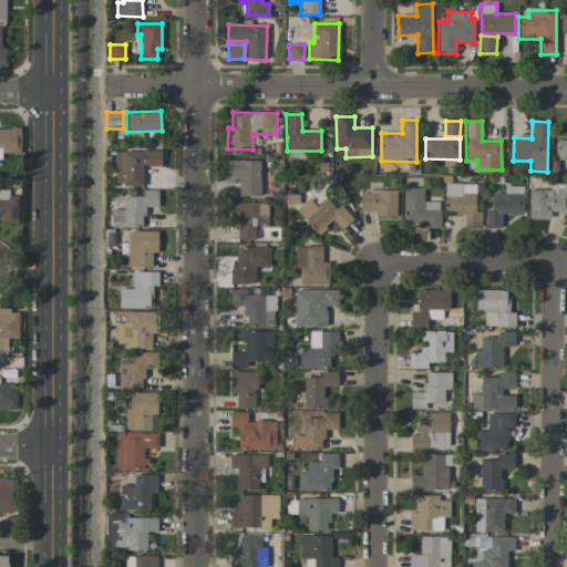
[(566,140),(557,140),(557,163),(566,163),(566,140)]
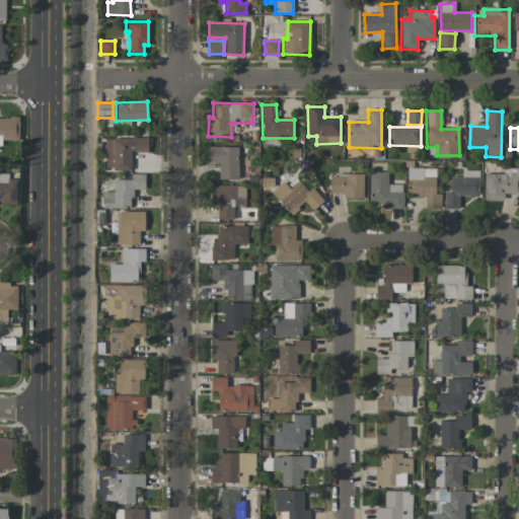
[(147,152),(148,139),(105,138),(104,169),(131,170),(131,152),(147,152)]
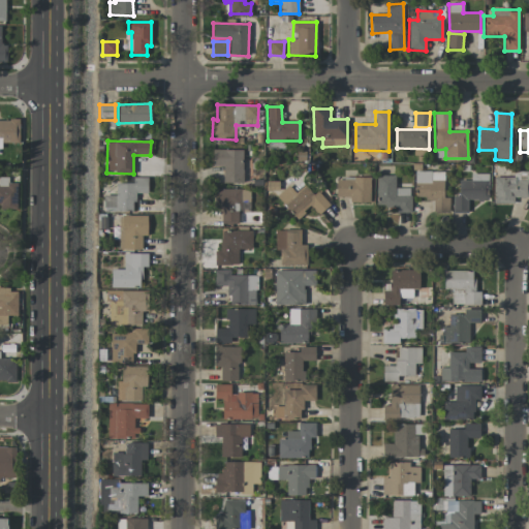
[(243,149),(212,150),(213,166),(222,166),(223,183),(243,183),(243,149)]
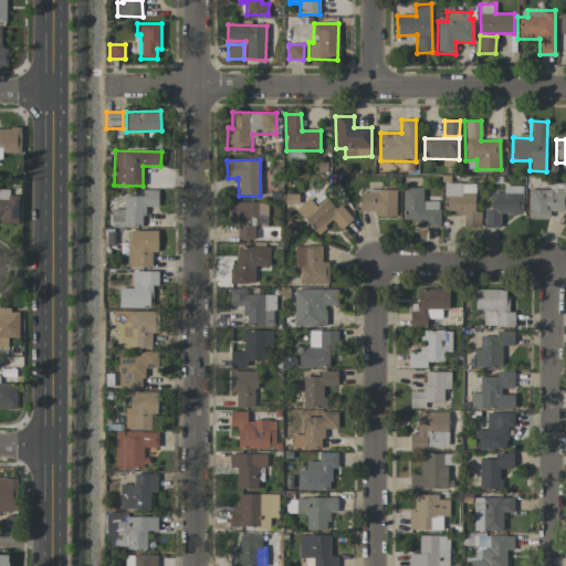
[(480,228),(481,211),(474,211),(475,184),(444,184),(443,212),(464,213),(463,227),(480,228)]
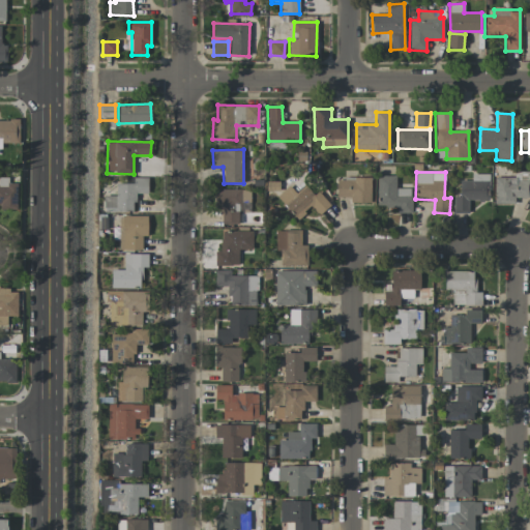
[(529,198),(529,172),(517,172),(517,178),(495,177),(495,204),(514,205),(514,198),(529,198)]
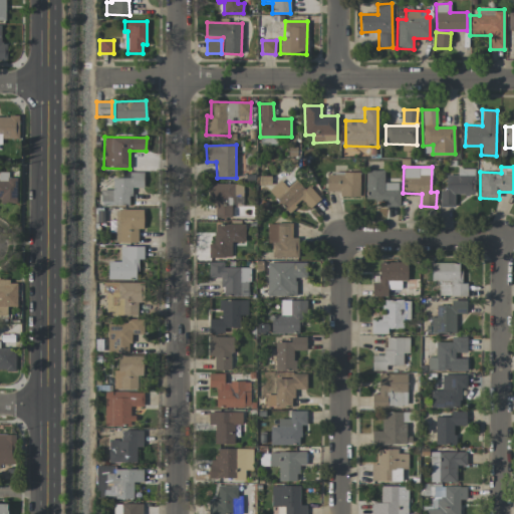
[(440,207),(454,207),(454,195),(474,195),(475,169),(457,169),(457,176),(446,175),(446,191),(440,191),(440,207)]
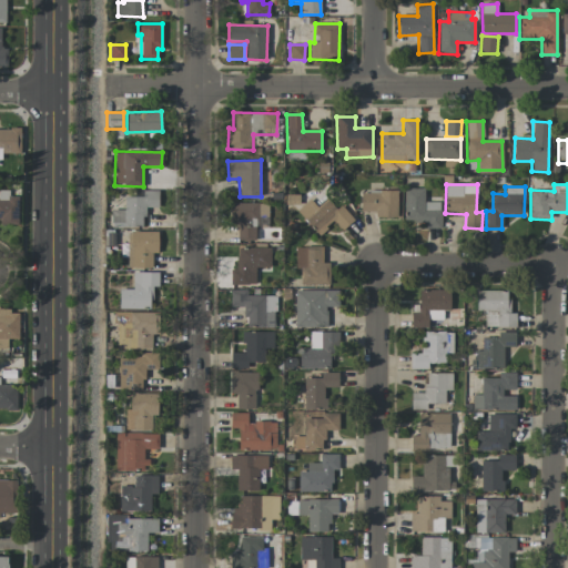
[(425,189),(405,188),(404,226),(440,226),(440,202),(425,202),(425,189)]
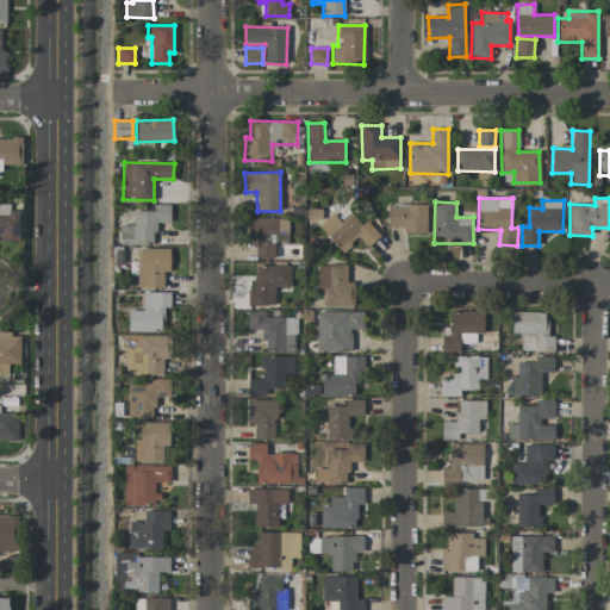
[(0,241),(19,242),(19,211),(10,211),(10,204),(0,203),(0,241)]
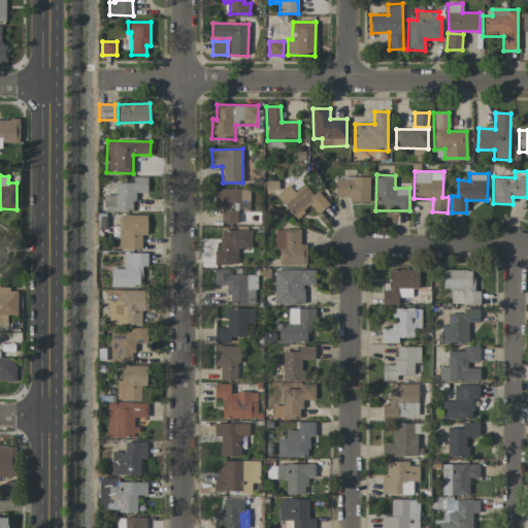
[(147,177),(132,177),(132,184),(116,183),(116,195),(104,195),(103,211),(134,211),(134,193),(146,193),(147,177)]
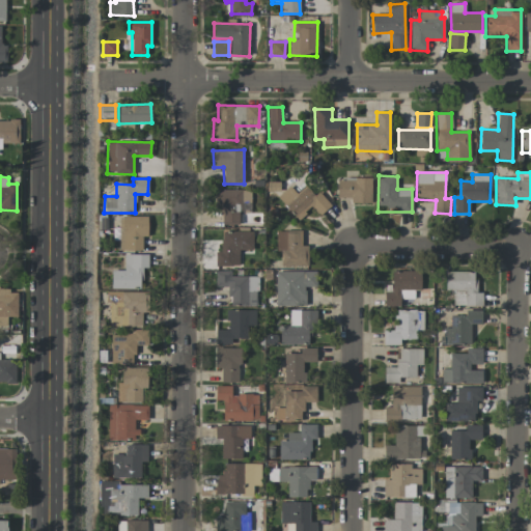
[(371,203),(371,178),(337,178),(337,197),(351,197),(351,203),(371,203)]
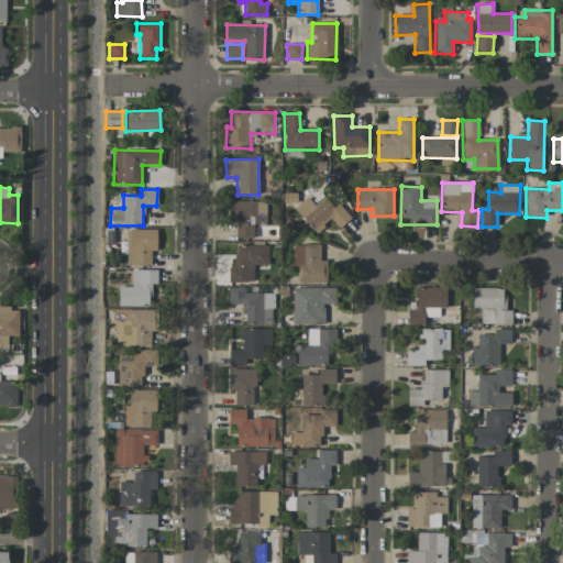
[(333,207),(324,197),(313,206),(307,198),(295,209),(315,233),(331,219),(339,229),(351,218),(338,202),(333,207)]
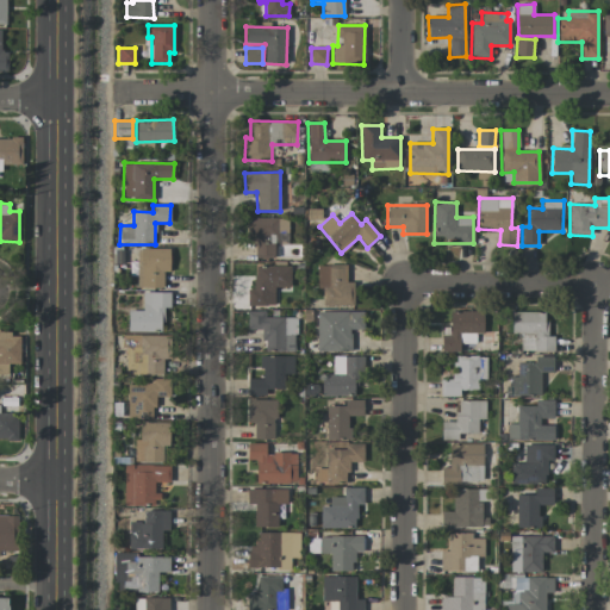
[(288,243),(288,218),(247,218),(247,241),(254,241),(254,259),(274,259),(274,243),(288,243)]
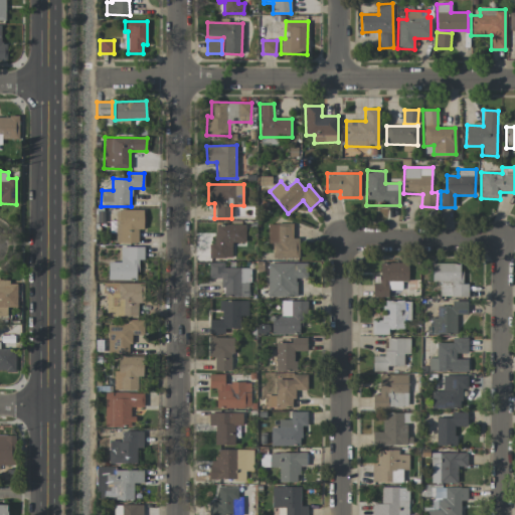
[(138,229),(144,229),(143,210),(116,210),(116,243),(138,243),(138,229)]
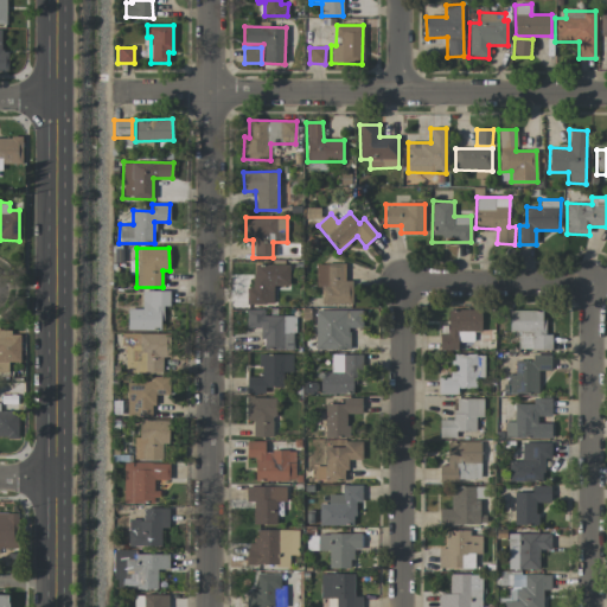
[(315,263),(315,288),(321,288),(321,304),(352,305),(352,281),(344,281),(345,264),(315,263)]
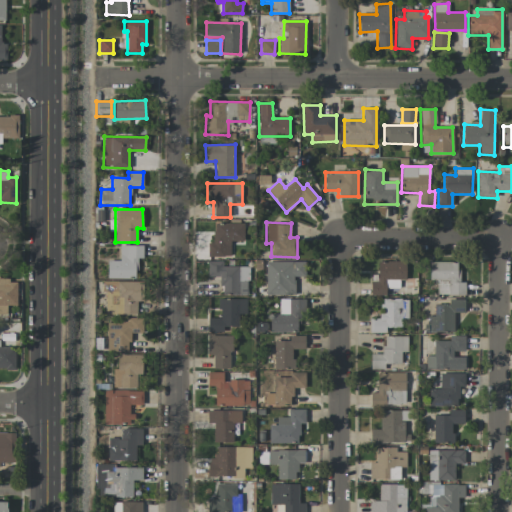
[(230,256),(230,242),(244,242),(243,223),(213,224),(214,243),(207,243),(208,257),(230,256)]
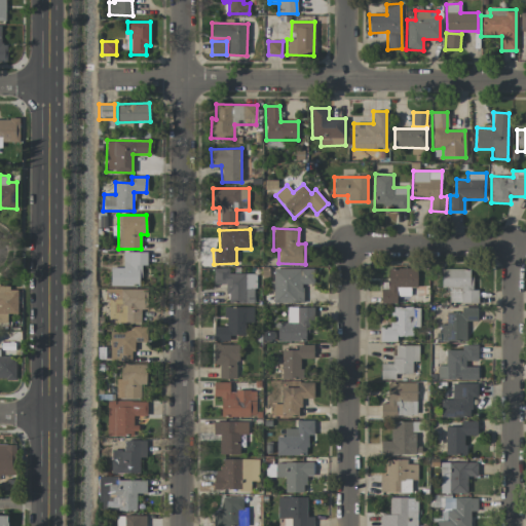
[(110,286),(140,287),(140,265),(147,265),(147,253),(123,252),(123,268),(111,268),(110,286)]
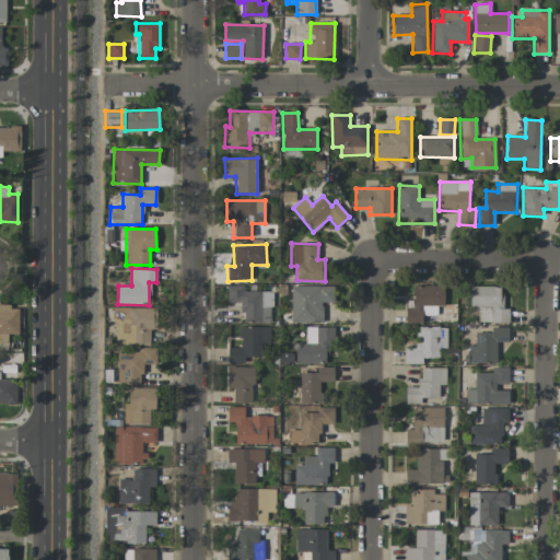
[(243,291),(243,286),(228,286),(226,303),(242,303),(242,323),(271,323),(271,292),(243,291)]
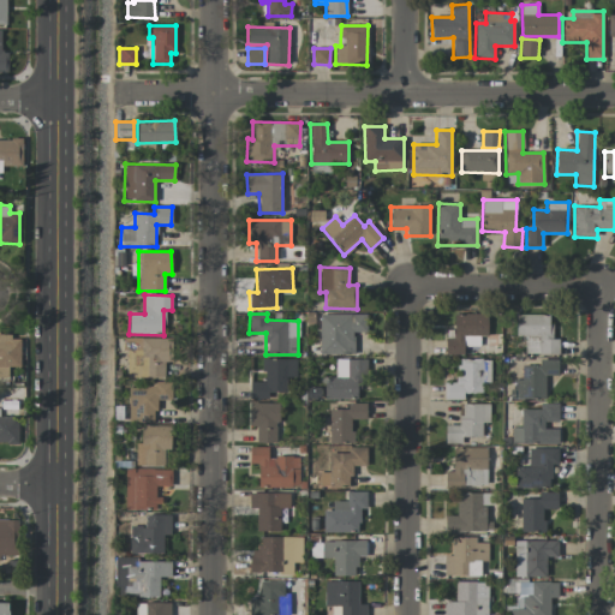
[(366,314),(320,315),(320,356),(354,354),(353,333),(366,332),(366,314)]
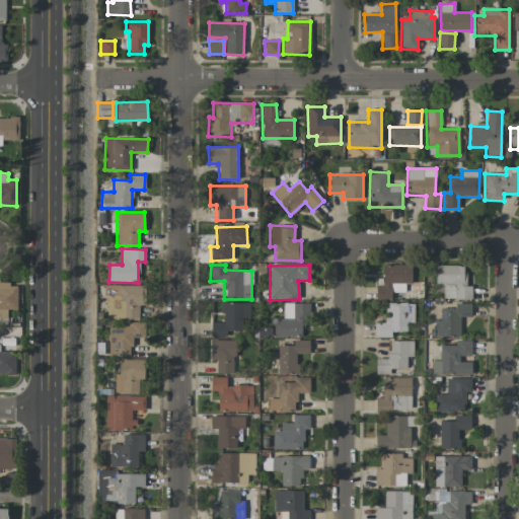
[(376,299),(403,298),(403,284),(412,284),(411,266),(382,266),(383,285),(376,285),(376,299)]
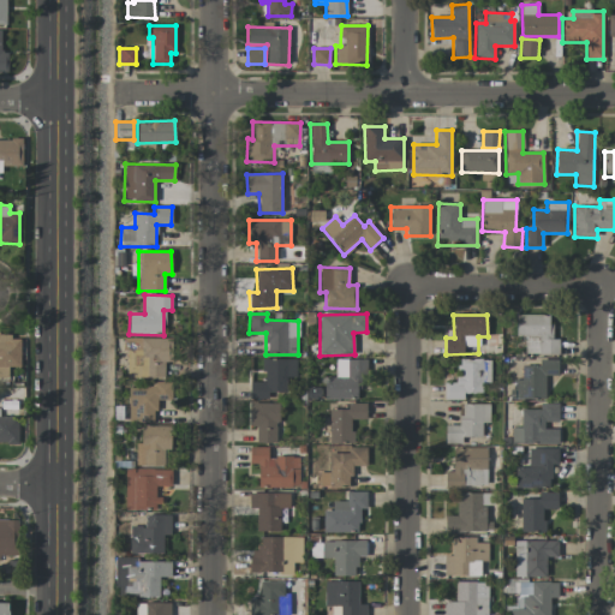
[(550,315),(515,315),(517,336),(525,336),(525,354),(559,354),(559,339),(551,339),(550,315)]
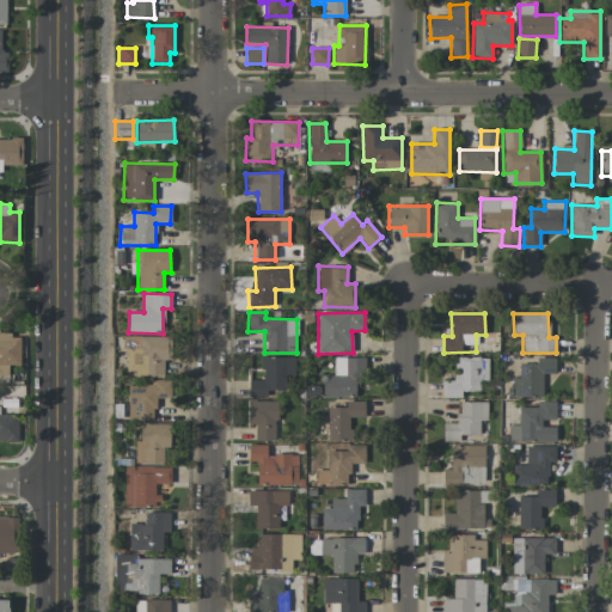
[(0,375),(8,375),(8,365),(20,365),(19,337),(10,337),(10,332),(0,331),(0,375)]
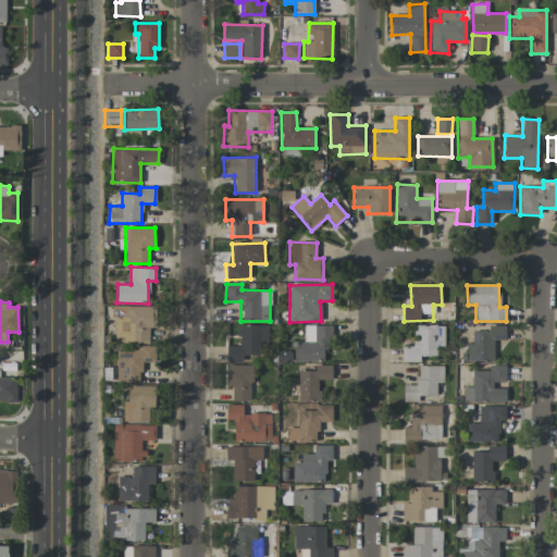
[(149,342),(149,327),(156,327),(156,307),(113,306),(113,342),(149,342)]
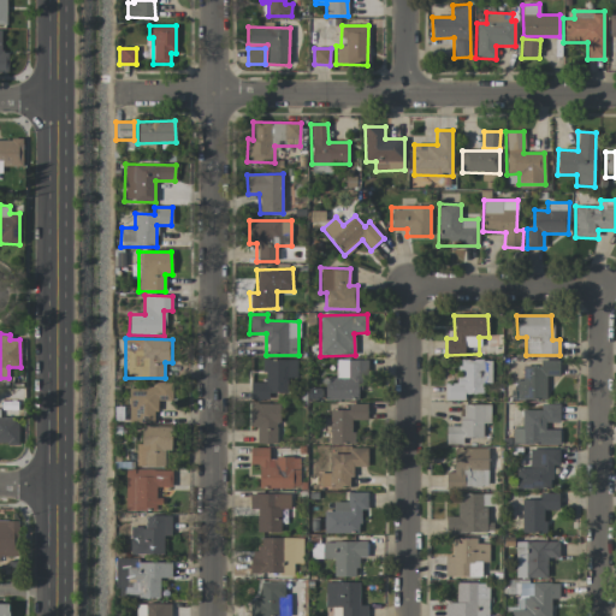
[(250,400),(268,400),(268,394),(286,394),(288,378),(296,378),(297,360),(264,360),(262,383),(250,383),(250,400)]
